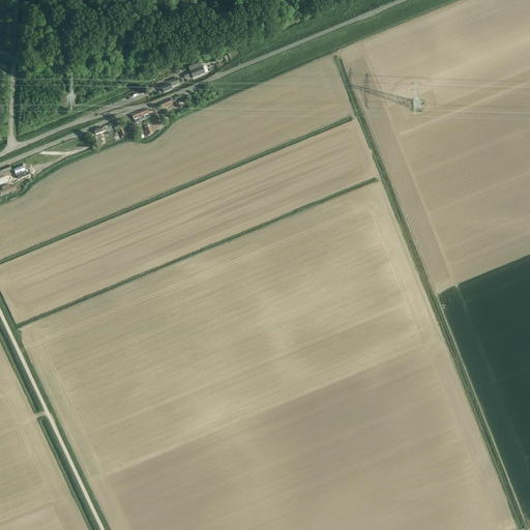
[(188,67),(193,78),(205,74),(204,72),(208,71),(206,65),(203,66),(201,62),(188,67)]
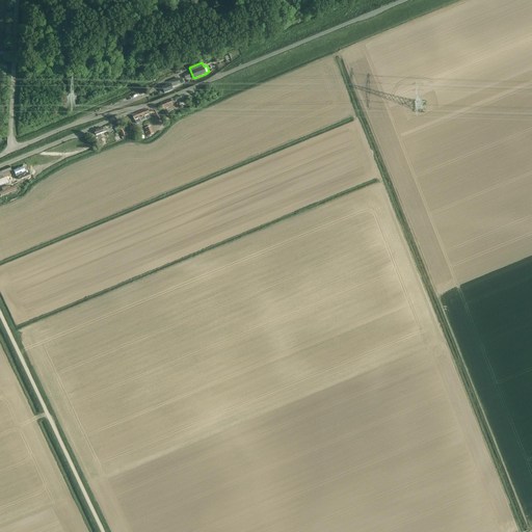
[(162,87),(164,91),(164,94),(173,89),(171,87),(180,84),(178,78),(169,82),(170,84),(162,87)]
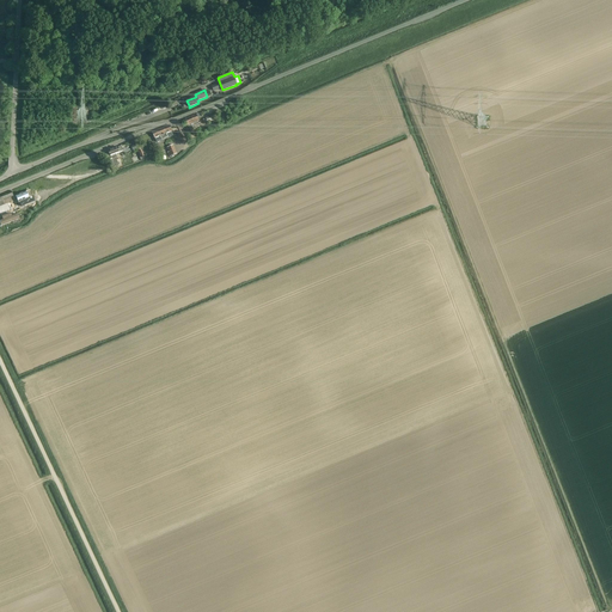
[(184,120),(185,122),(187,126),(188,126),(190,129),(193,135),(202,132),(197,121),(199,121),(197,117),(200,116),(199,114),(196,115),(184,120)]
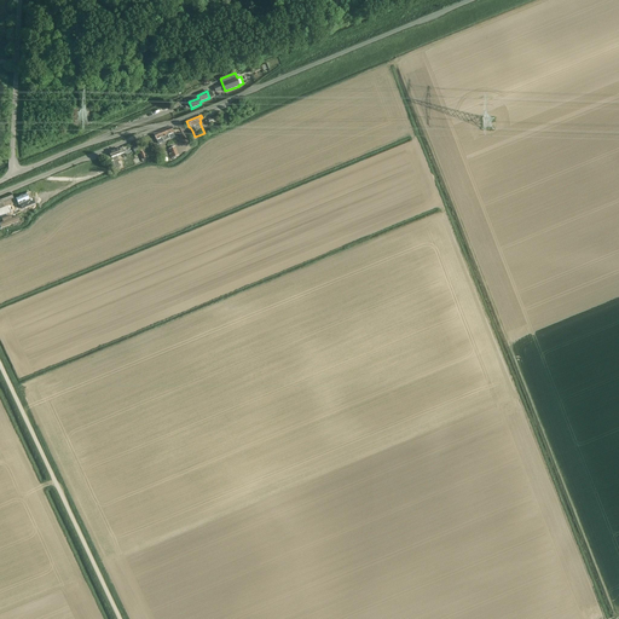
[(208,120),(209,122),(209,123),(210,123),(212,127),(219,125),(217,117),(208,120)]
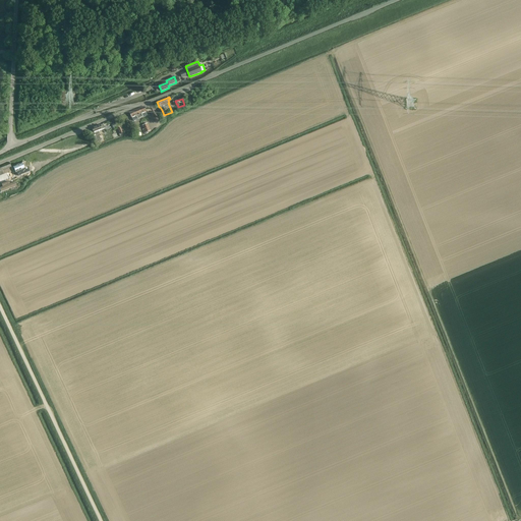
[(147,112),(145,107),(129,112),(131,118),(132,121),(147,115),(146,112),(147,112)]
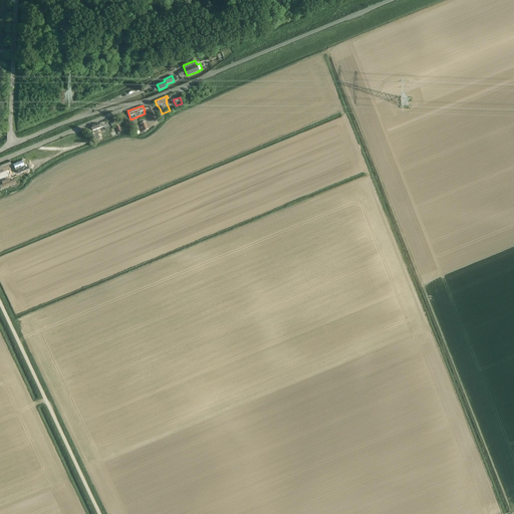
[(101,122),(99,123),(90,126),(93,134),(90,135),(92,140),(95,139),(94,136),(98,135),(97,133),(98,133),(97,130),(100,127),(102,126),(101,122)]
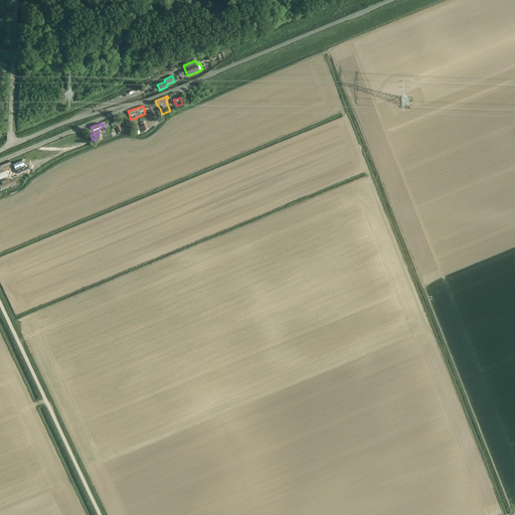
[(146,123),(141,125),(142,128),(141,129),(142,132),(147,131),(149,130),(146,123)]
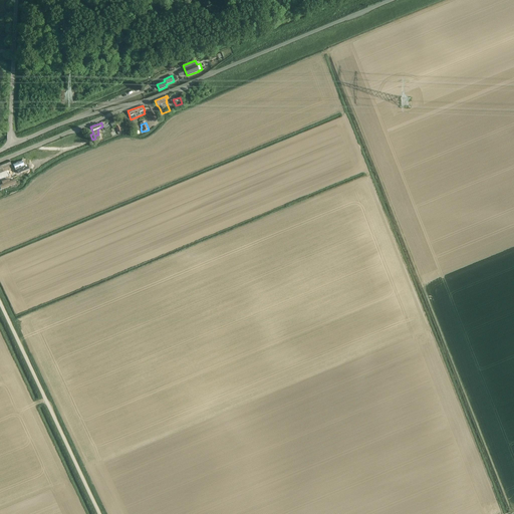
[(11,166),(9,161),(0,164),(0,179),(8,176),(6,171),(12,169),(11,166)]
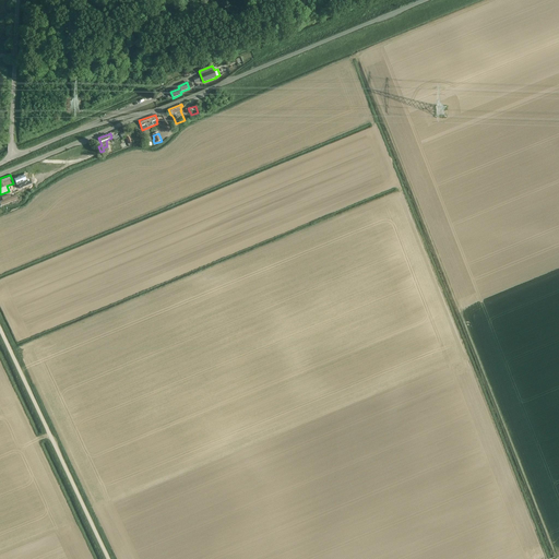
[(14,179),(18,186),(22,183),(22,182),(25,181),(26,182),(30,181),(28,178),(27,176),(24,177),(24,176),(14,179)]
